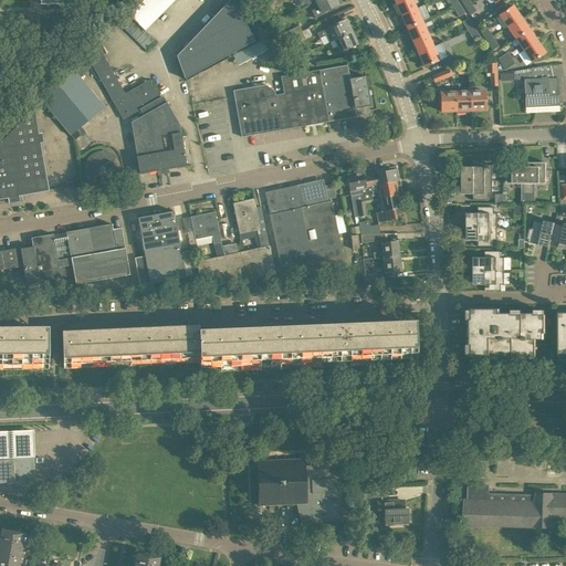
[(138,0),(126,13),(145,32),(176,0),(138,0)]
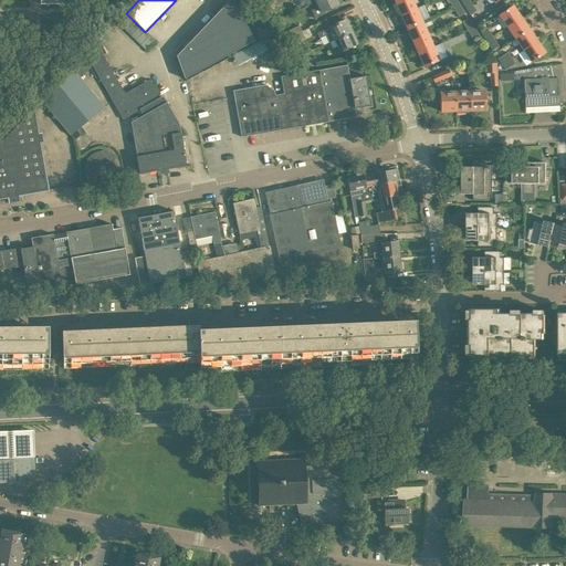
[(229,0),(176,56),(185,80),(254,41),(231,0),(229,0)]
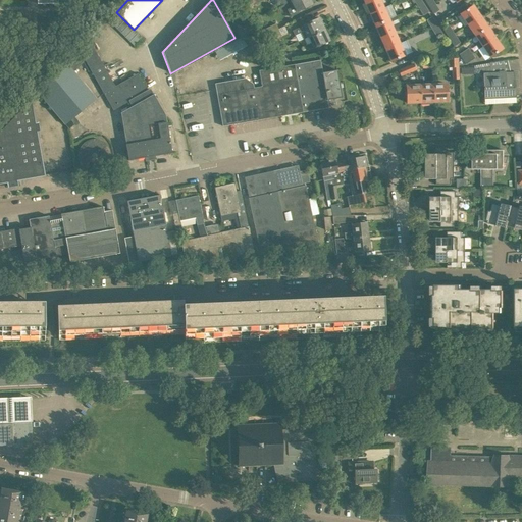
[(309,0),(293,0),(292,1),(289,2),(292,7),(286,10),(291,17),(298,13),(297,12),(311,4),(309,0)]
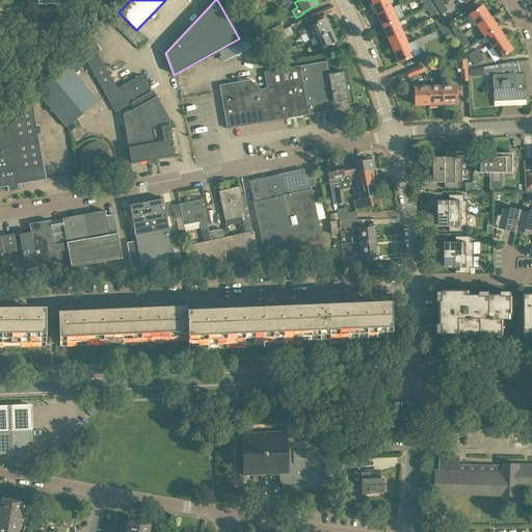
[(392,0),(376,0),(371,2),(377,15),(391,8),(395,6),(392,0)]
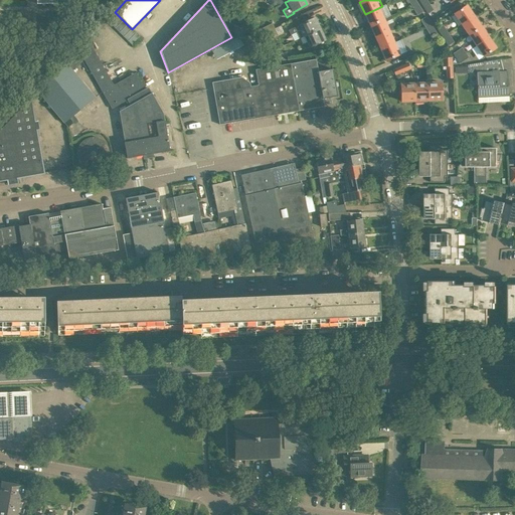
[(427,2),(422,5),(428,13),(434,10),(427,2)]
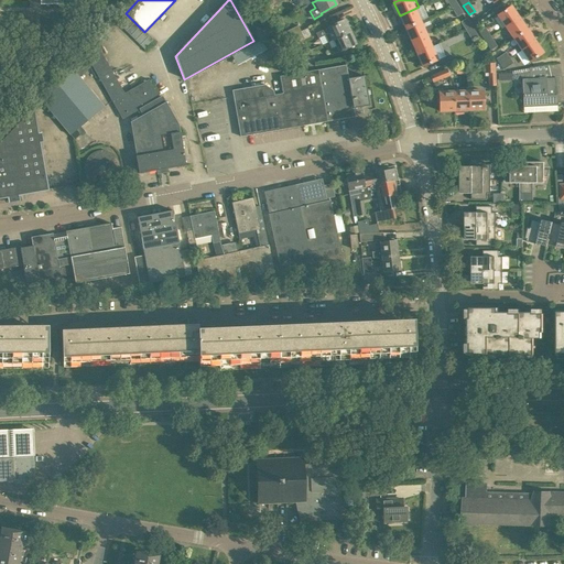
[(457,3),(451,8),(457,17),(463,13),(457,3)]
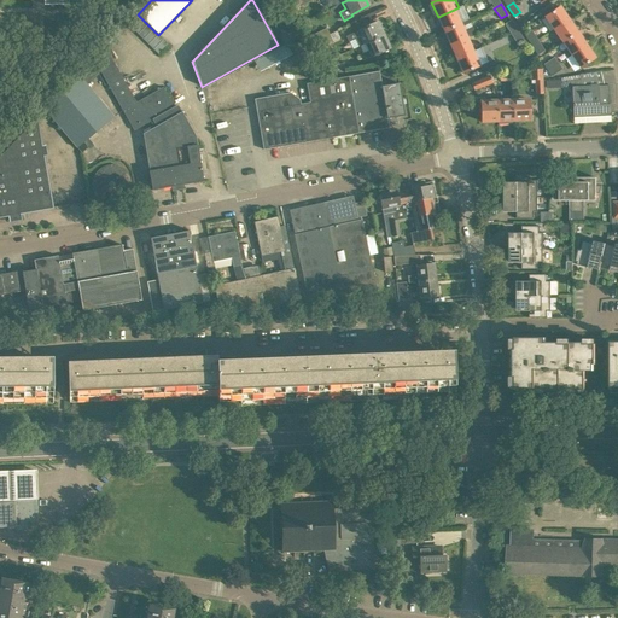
[(462,6),(459,7),(454,10),(438,17),(444,31),(460,24),(468,21),(462,6)]
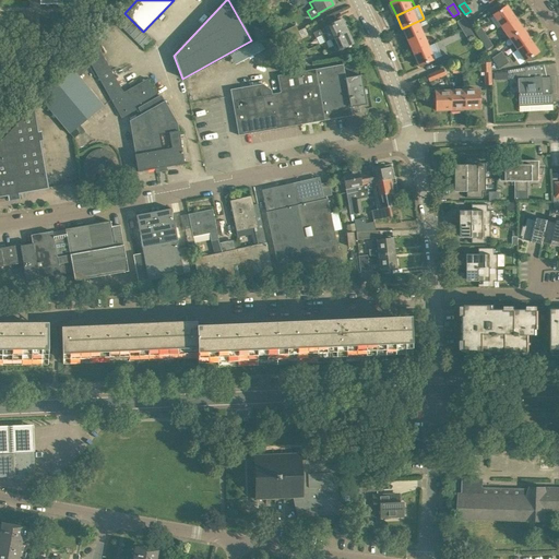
[(492,15),(500,26),(514,18),(507,6),(492,15)]
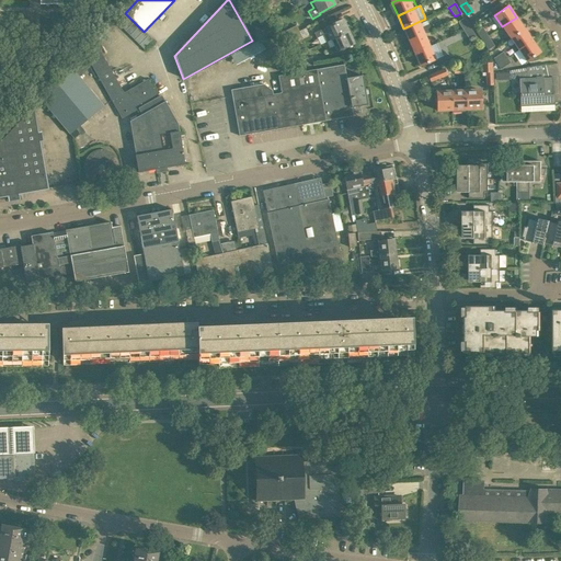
[(121,27),(129,18),(125,13),(115,22),(121,27)]
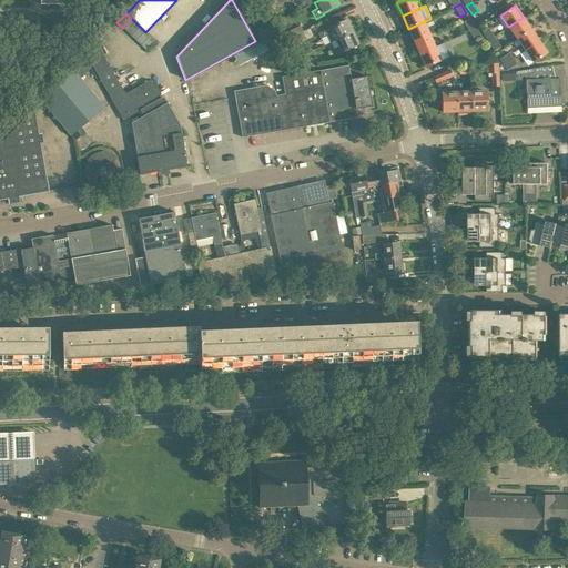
[(135,22),(131,18),(122,28),(127,32),(135,22)]
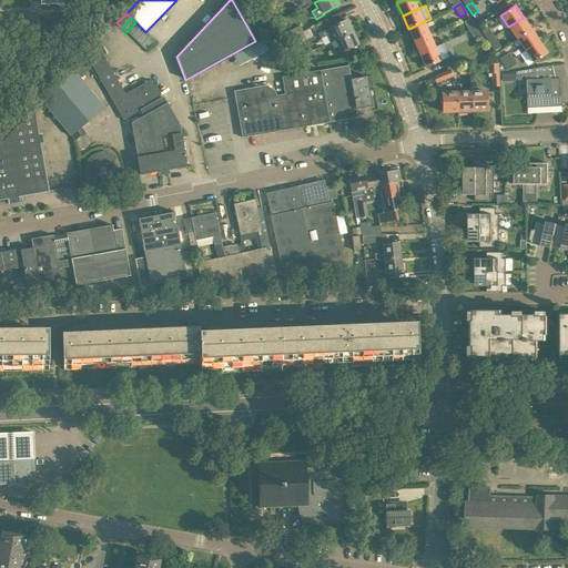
[(508,27),(517,39),(530,29),(523,18),(508,27)]
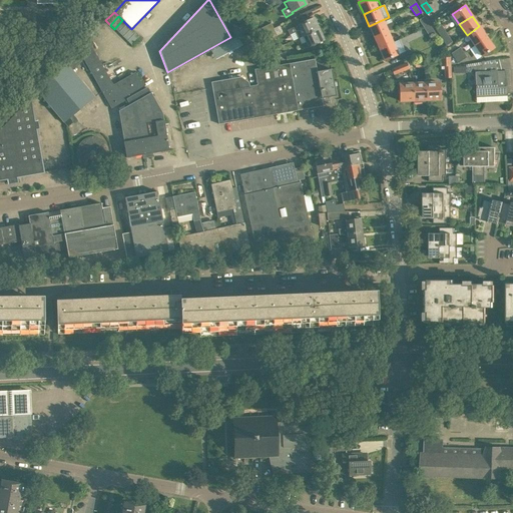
[(419,20),(424,28),(429,25),(424,17),(419,20)]
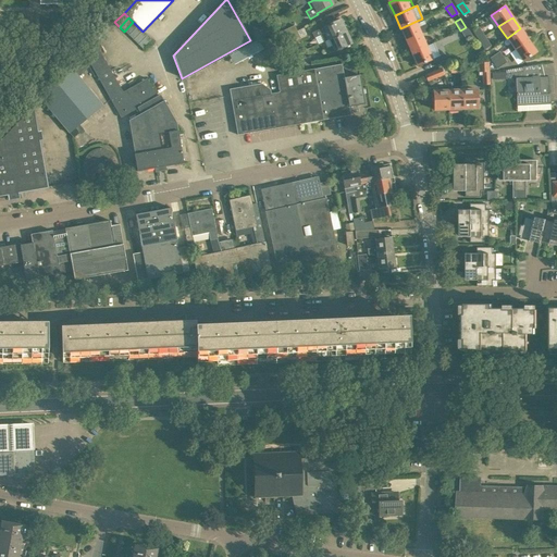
[(323,41),(327,40),(345,32),(339,20),(324,27),(318,31),(323,41)]
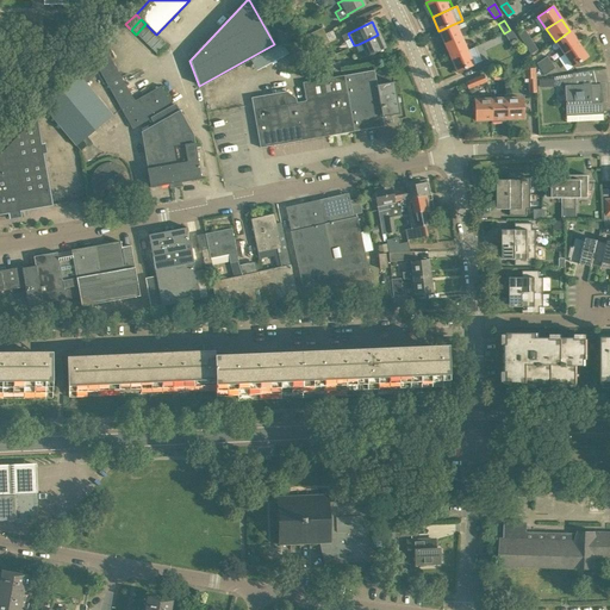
[(151,30),(145,24),(136,35),(141,39),(151,30)]
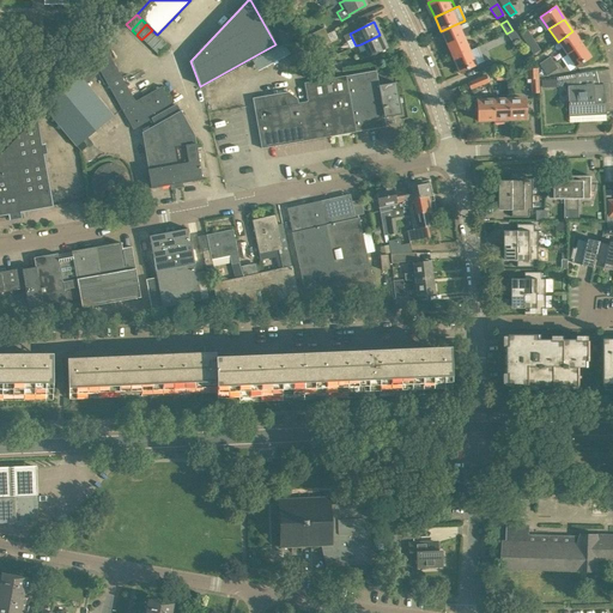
[(441,31),(447,46),(463,37),(456,24),(441,31)]
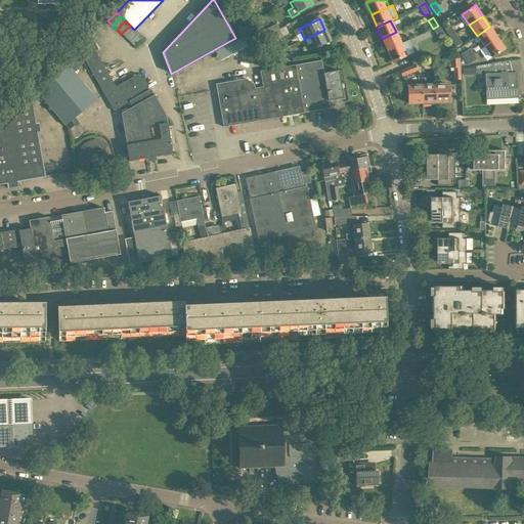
[(265,30),(268,35),(279,30),(276,25),(265,30)]
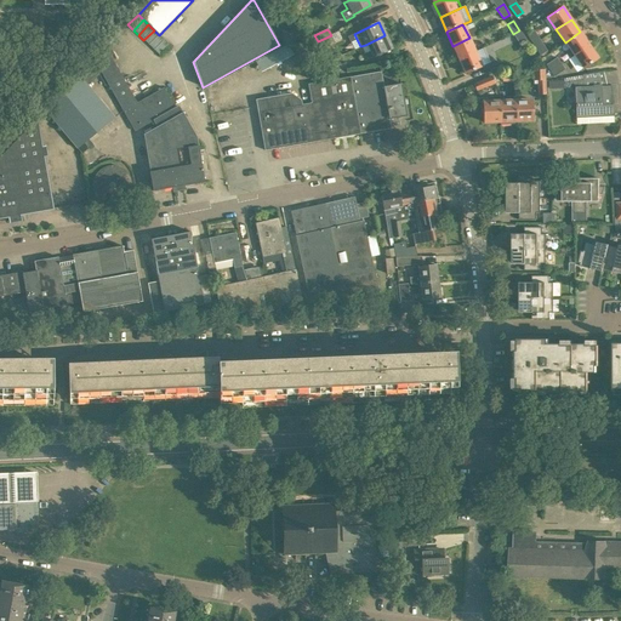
[(149,45),(159,35),(154,30),(143,40),(149,45)]
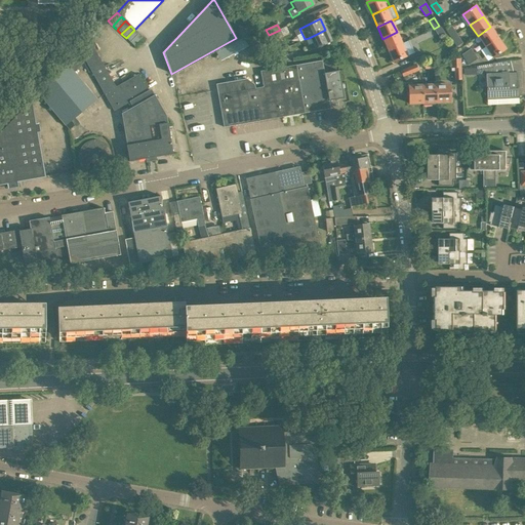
[(439,26),(434,29),(440,38),(445,34),(439,26)]
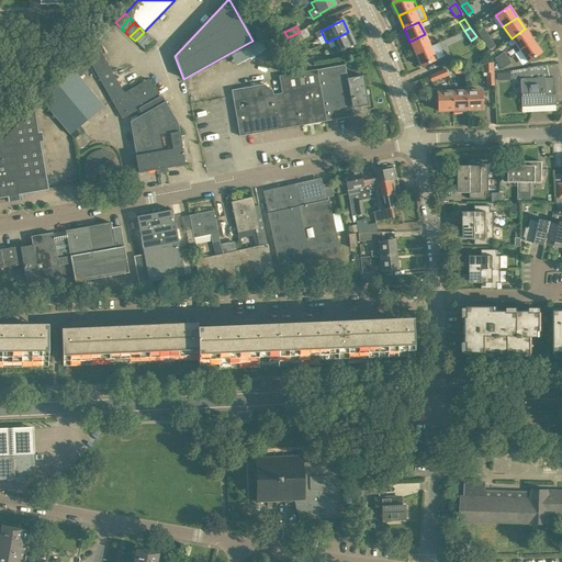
[(478,31),(484,41),(490,36),(483,27),(478,31)]
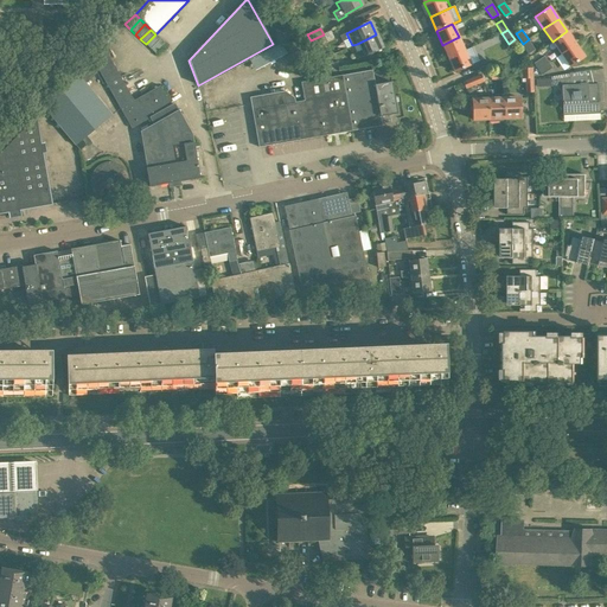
[(576,44),(567,31),(553,42),(557,49),(553,52),(556,57),(561,53),(576,44)]
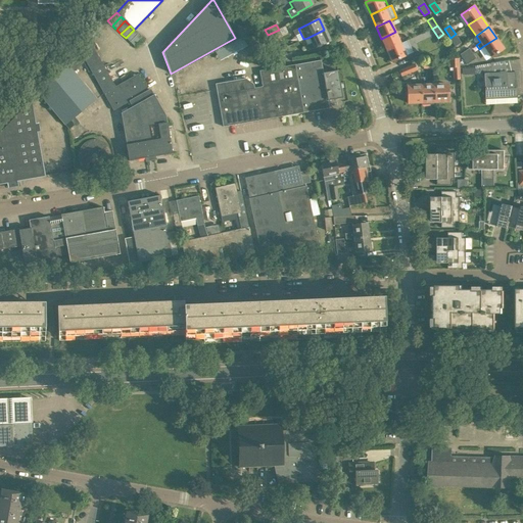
[(130,43),(138,34),(134,30),(126,38),(130,43)]
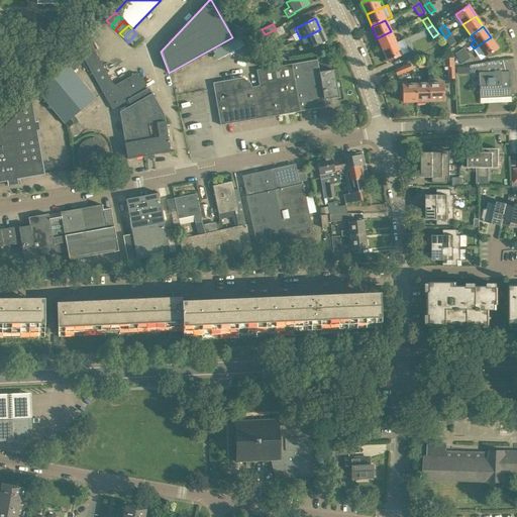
[(276,29),(265,34),(268,40),(278,34),(276,29)]
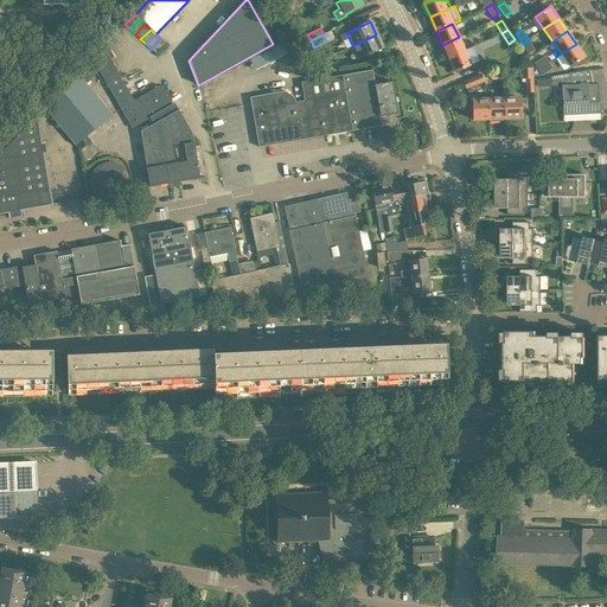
[(376,34),(357,44),(360,51),(356,52),(358,58),(365,56),(383,48),(376,34)]
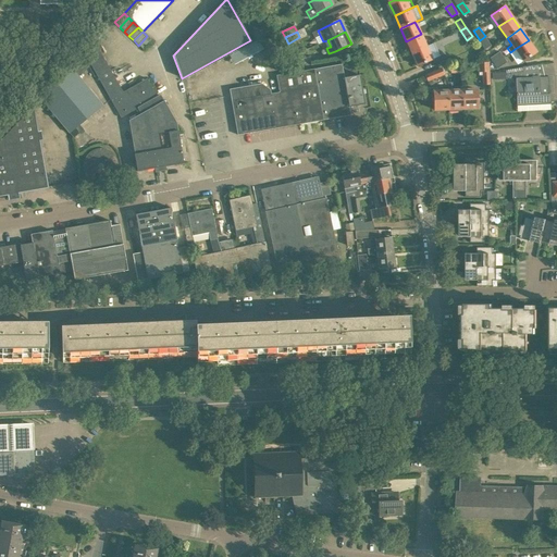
[(406,41),(411,53),(426,47),(421,34),(406,41)]
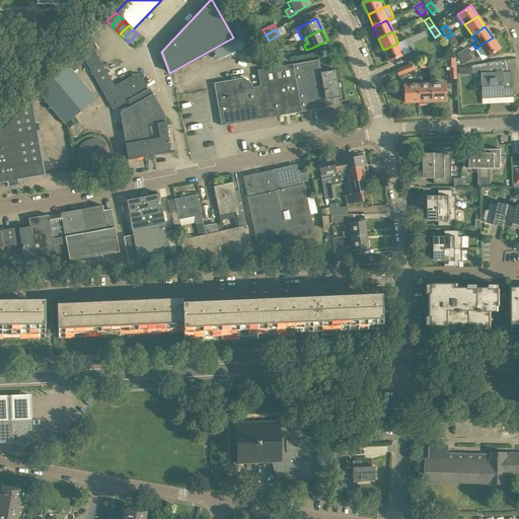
[(142,38),(137,33),(129,43),(133,47),(142,38)]
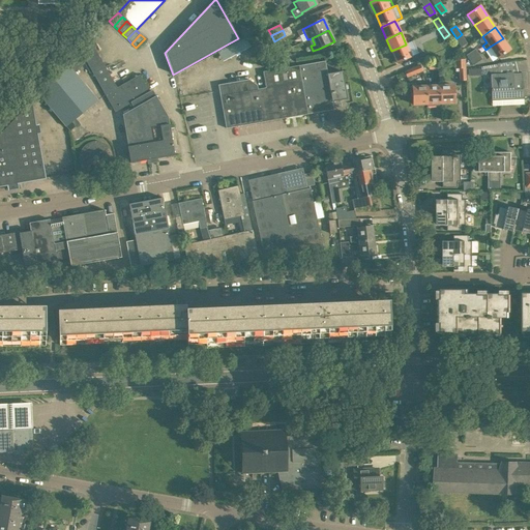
[(462,34),(457,38),(462,47),(467,43),(462,34)]
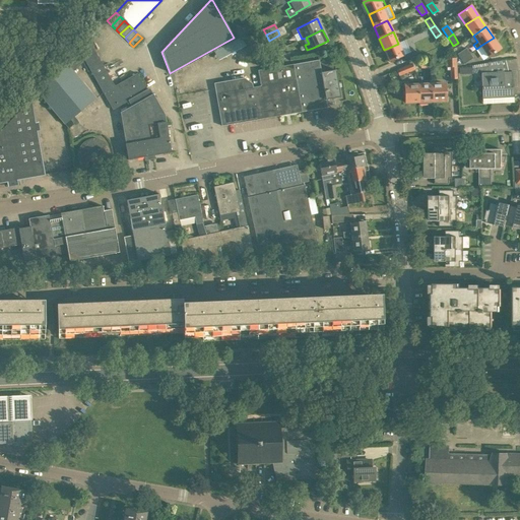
[(494,38),(480,46),(488,57),(501,48),(494,38)]
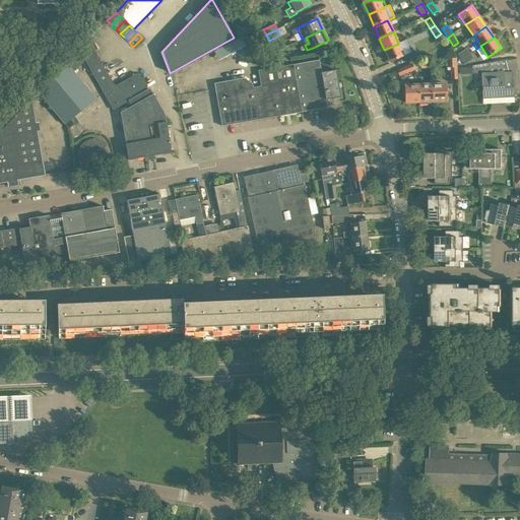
[(398,44),(384,50),(390,62),(403,56),(398,44)]
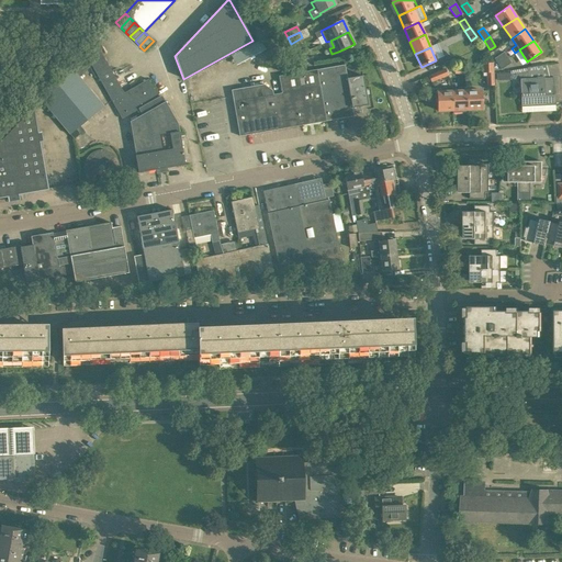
[(79,77),(89,68),(79,51),(36,96),(74,139),(83,131),(79,126),(103,107),(79,77)]
